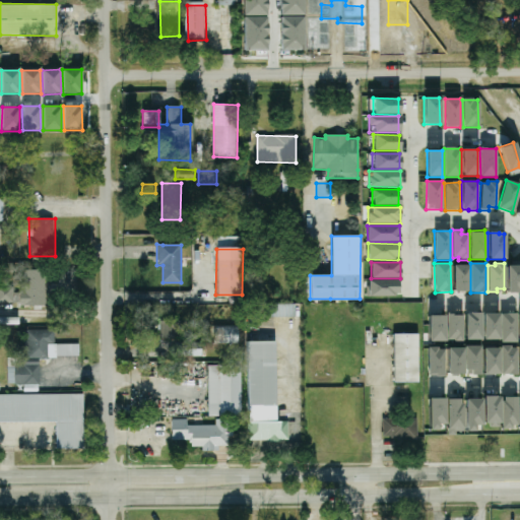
[(452,265),(468,265),(468,291),(452,291),(452,265)]
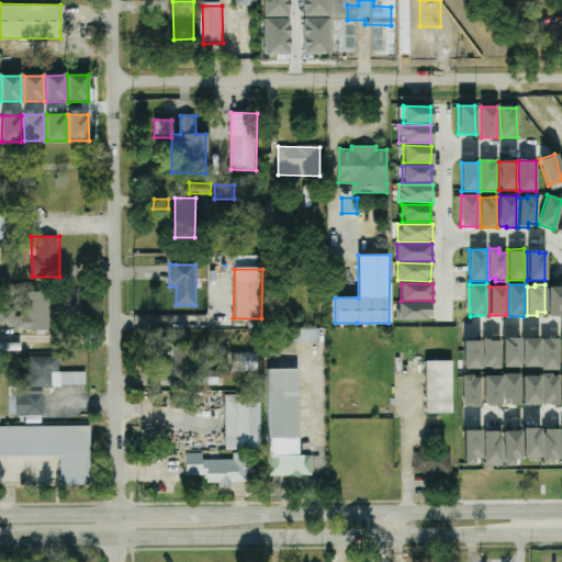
[(547,288),(561,288),(561,315),(560,315),(560,316),(547,316),(547,288)]
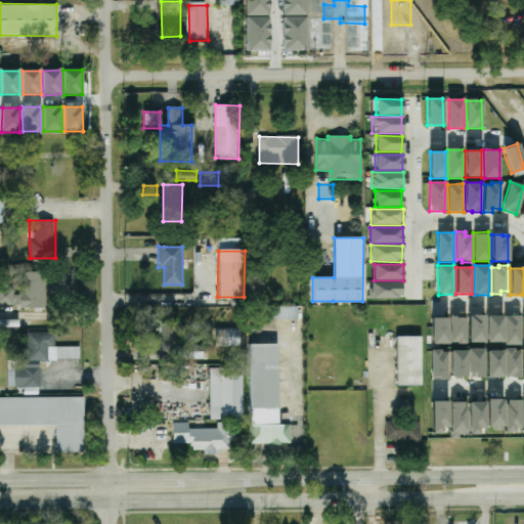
[(26,304),(14,304),(14,308),(0,308),(0,274),(13,274),(14,295),(26,295),(25,271),(47,271),(48,307),(26,307),(26,304)]
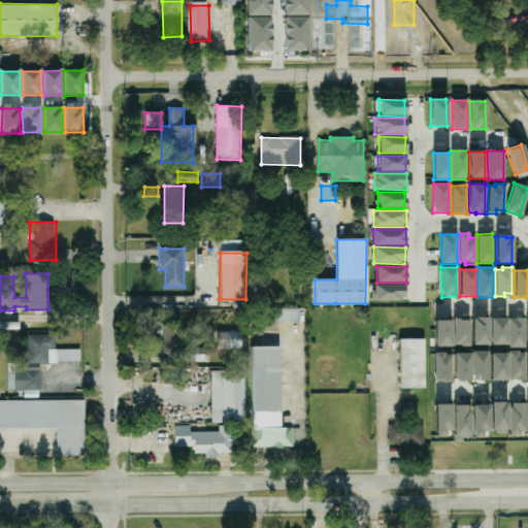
[(374,301),(406,300),(405,284),(374,285),(374,301)]
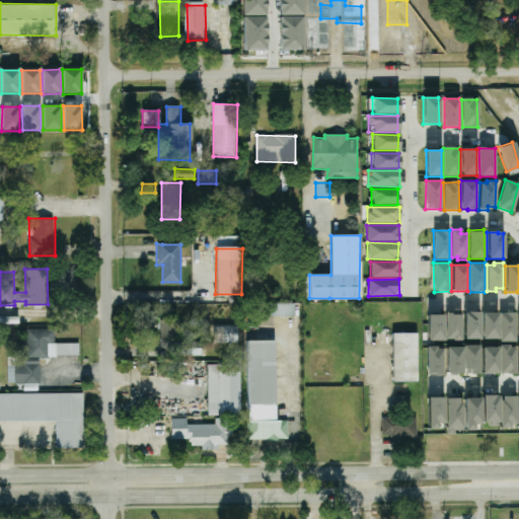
[(244,304),(295,304),(295,316),(244,316),(244,304)]
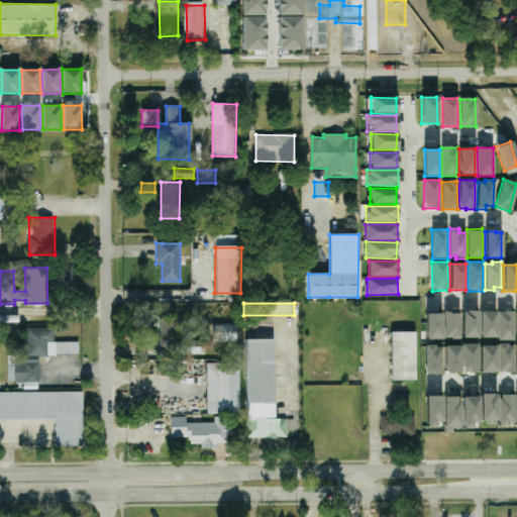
[(461,312),(466,312),(466,311),(477,311),(478,337),(461,338),(461,312)]
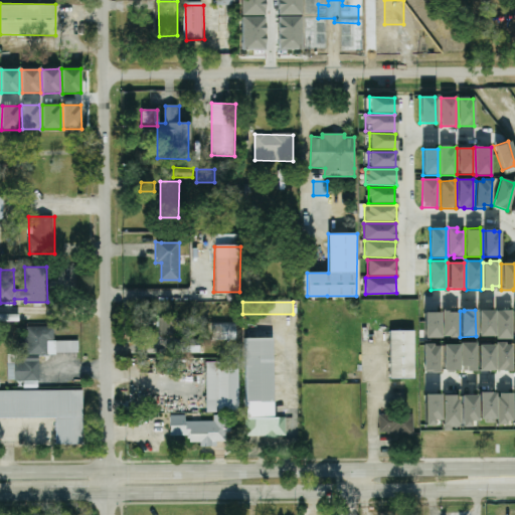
[(477,311),(493,310),(494,336),(478,337),(477,311)]
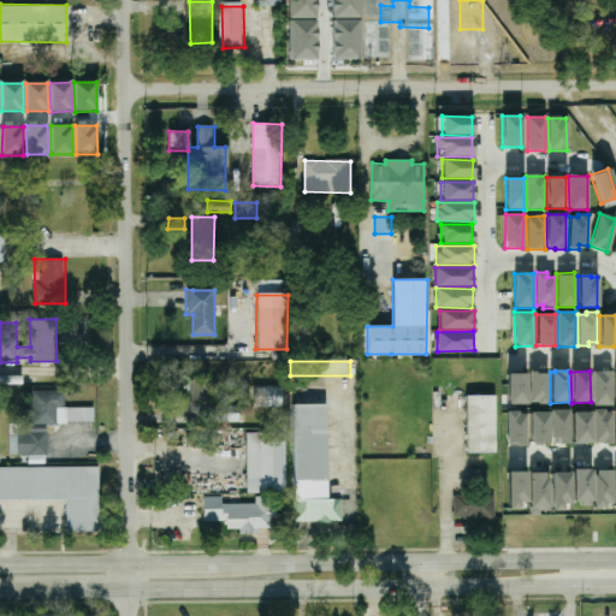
[(592,372),(610,372),(611,406),(593,407),(592,372)]
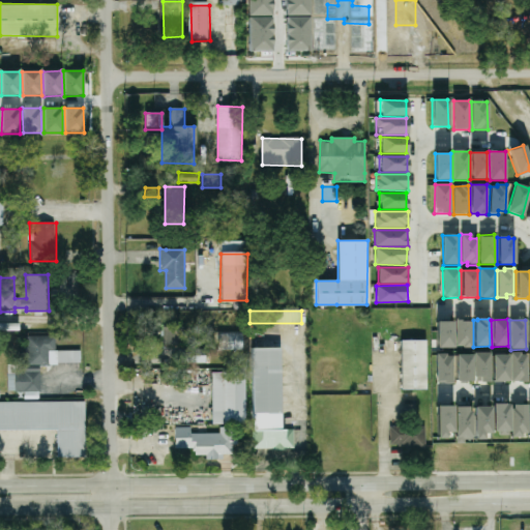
[(471,348),(471,321),(454,321),(455,348),(471,348)]
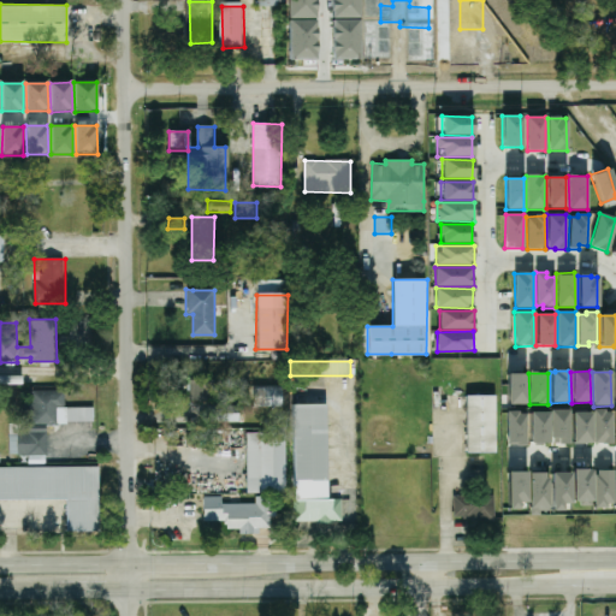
[(508,404),(526,404),(526,374),(507,374),(508,404)]
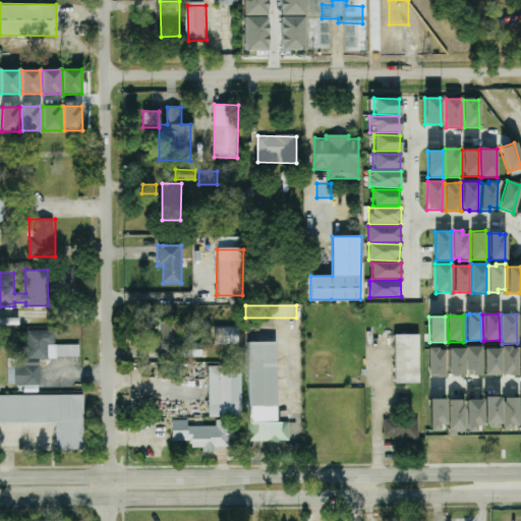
[(171,323),(181,323),(181,331),(171,331),(171,340),(161,340),(162,323),(171,323)]
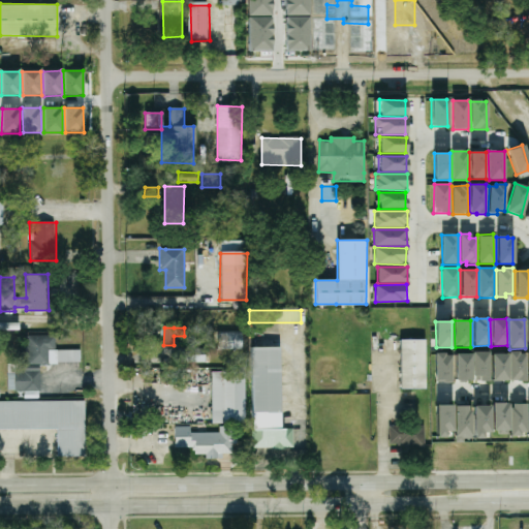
[(217,332),(242,332),(241,349),(217,349),(217,332)]
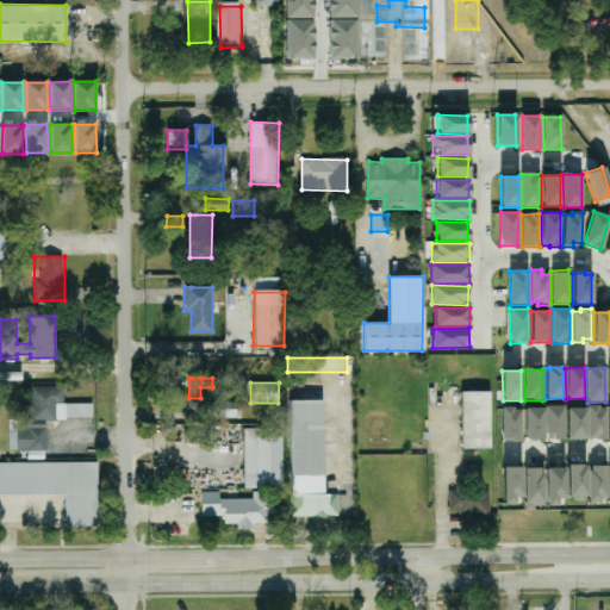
[(33,412),(24,412),(24,402),(32,402),(32,387),(56,387),(63,387),(63,404),(57,404),(57,421),(45,421),(45,449),(10,449),(10,422),(33,421),(33,412)]
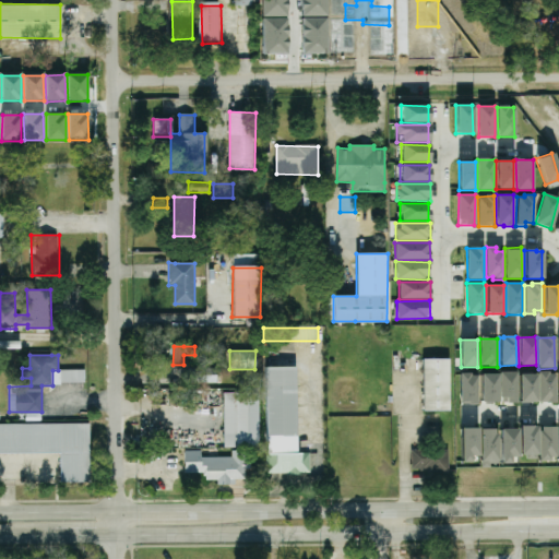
[(423,359),(449,359),(449,411),(424,411),(423,359)]
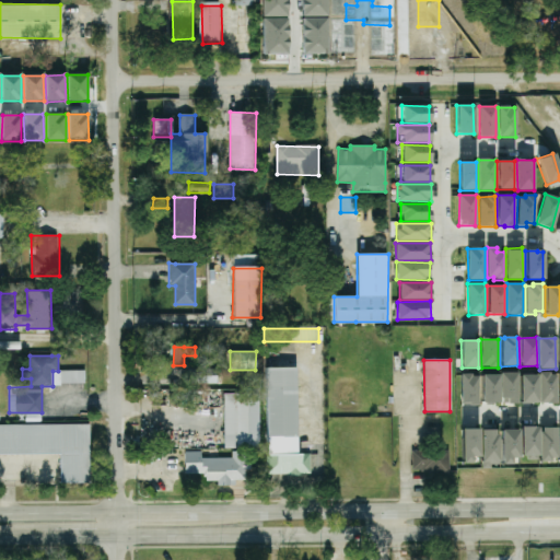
[(266,368),(298,368),(296,452),(266,451),(266,368)]
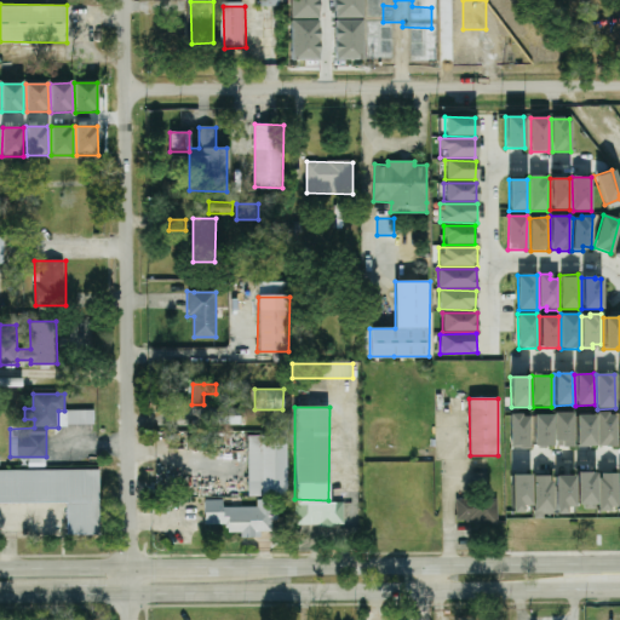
[(208,425),(202,425),(202,414),(208,415),(208,409),(241,409),(241,425),(208,425)]
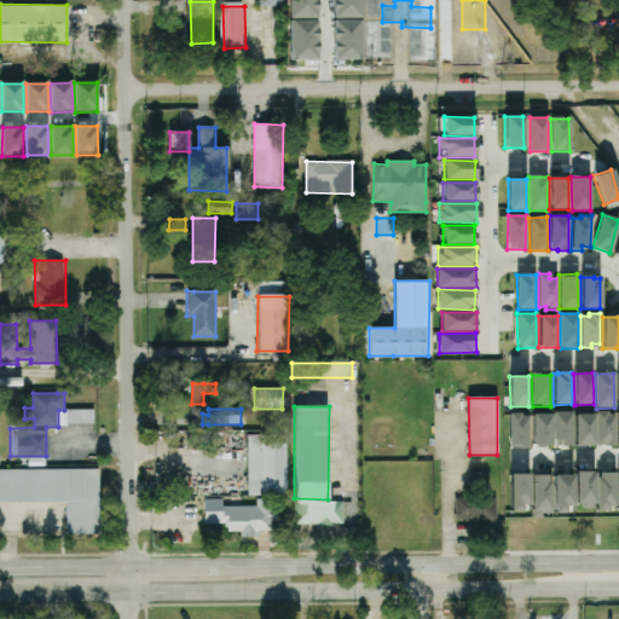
[(68,410),(94,410),(94,424),(68,424),(68,410)]
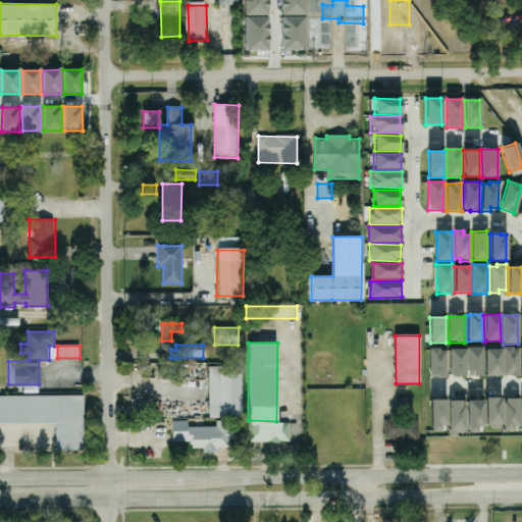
[(482,374),(482,347),(467,348),(467,374),(482,374)]
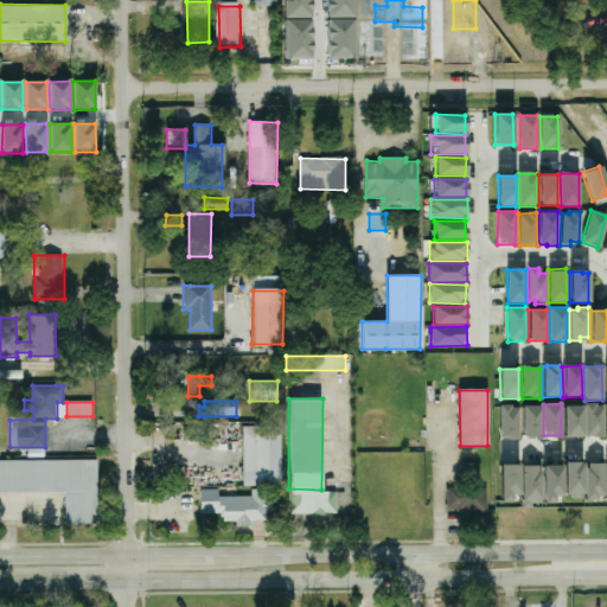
[(583,403),(595,403),(595,406),(602,406),(602,438),(585,438),(583,403)]
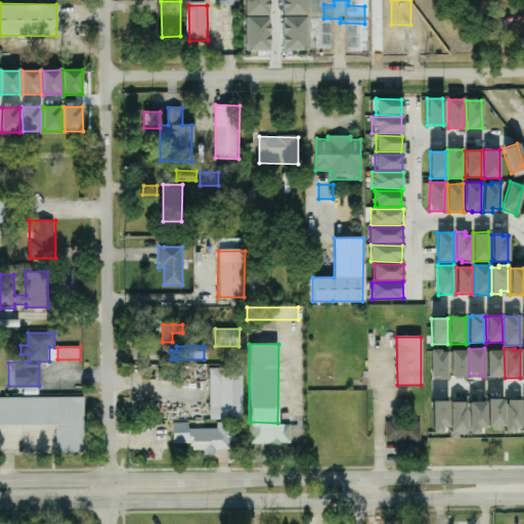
[(432,350),(431,379),(447,379),(447,351),(432,350)]
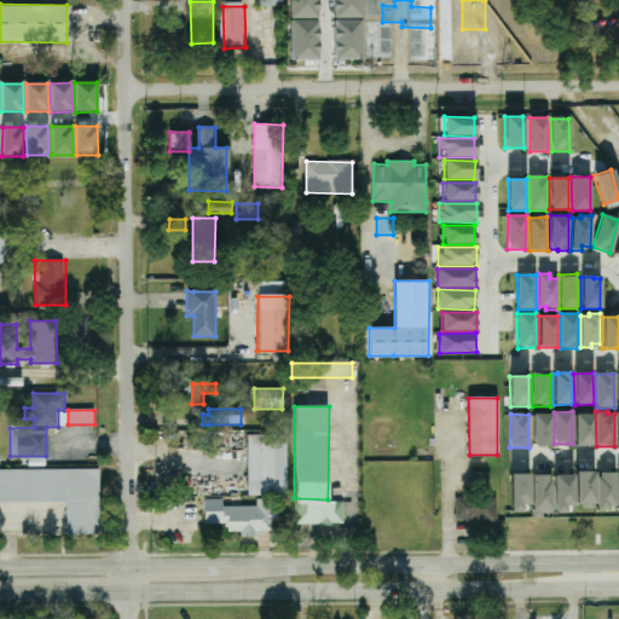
[(550,414),(532,415),(532,446),(551,445),(550,414)]
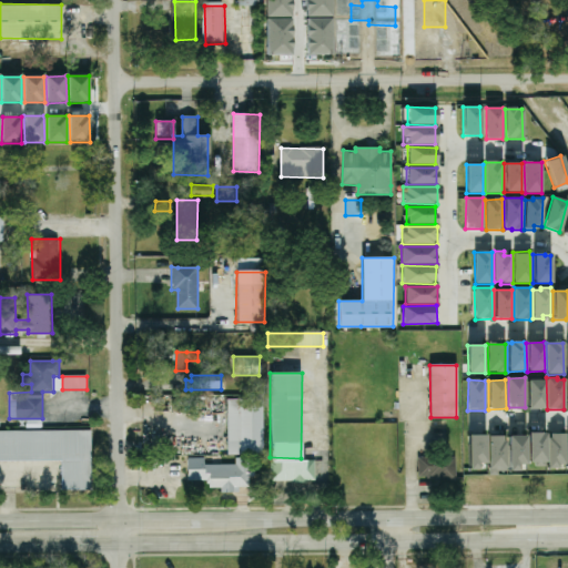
[(544,381),(527,381),(527,409),(545,409),(544,381)]
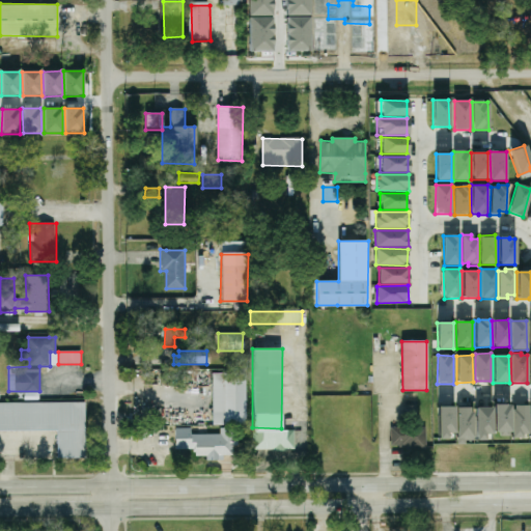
[(213,372),(247,373),(246,422),(212,421),(213,372)]
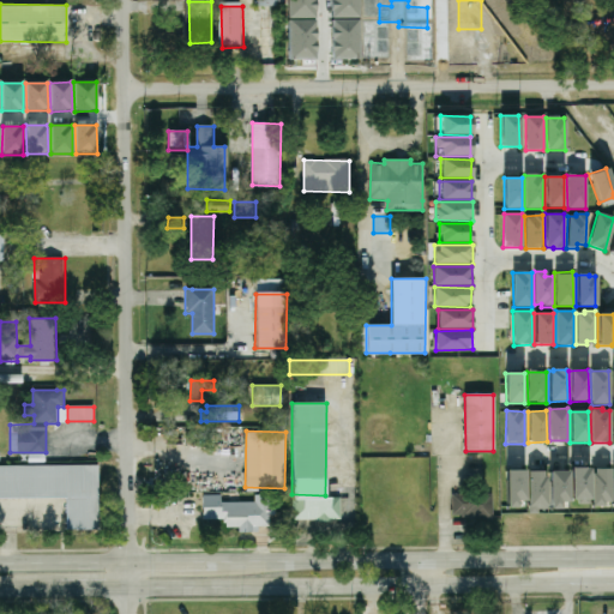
[(98,498),(100,527),(67,528),(66,499),(0,499),(0,465),(98,464),(98,498)]
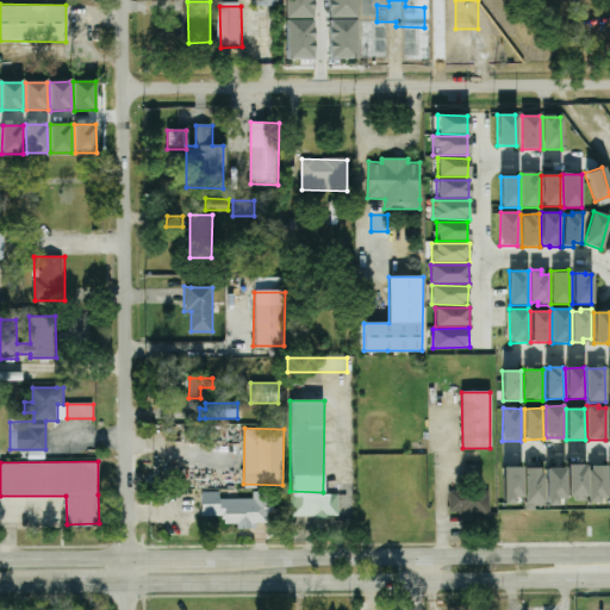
[(585,465),(566,465),(567,500),(585,500),(585,465)]
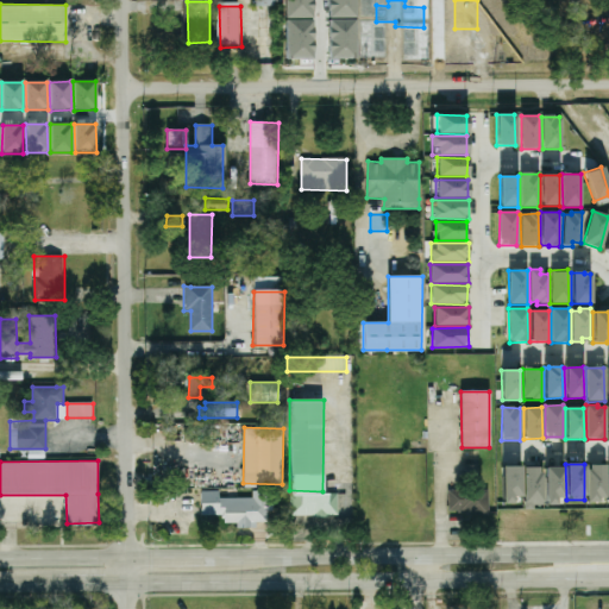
[(604,465),(588,465),(588,501),(606,501),(604,465)]
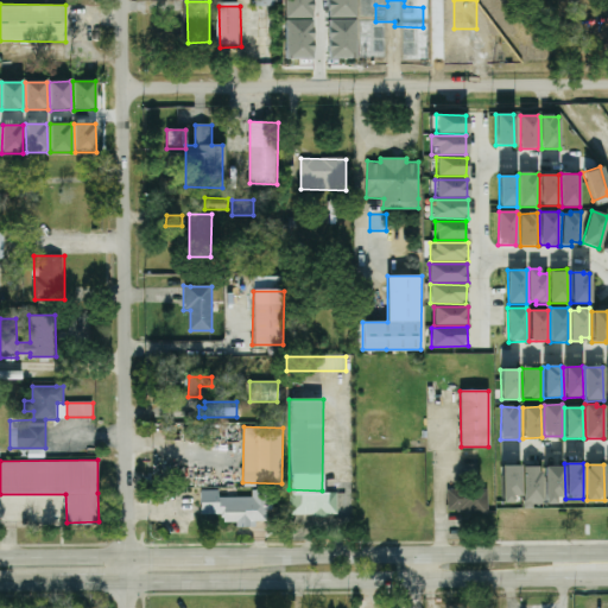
[(520,500),(519,466),(501,466),(501,500),(520,500)]
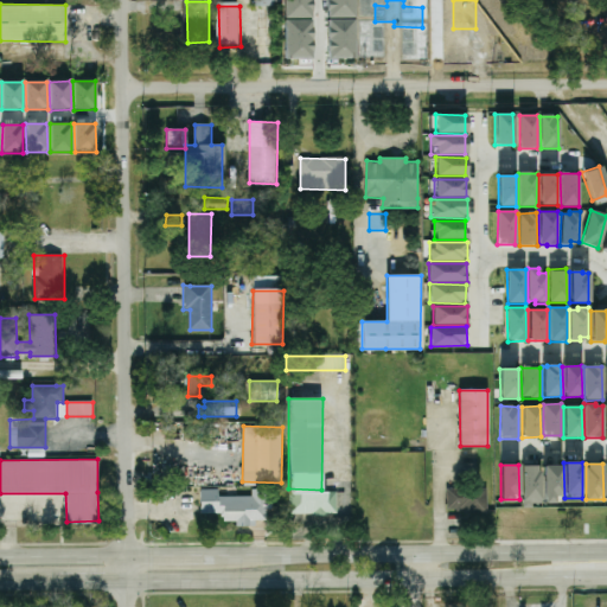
[(540,505),(541,466),(523,466),(522,505),(540,505)]
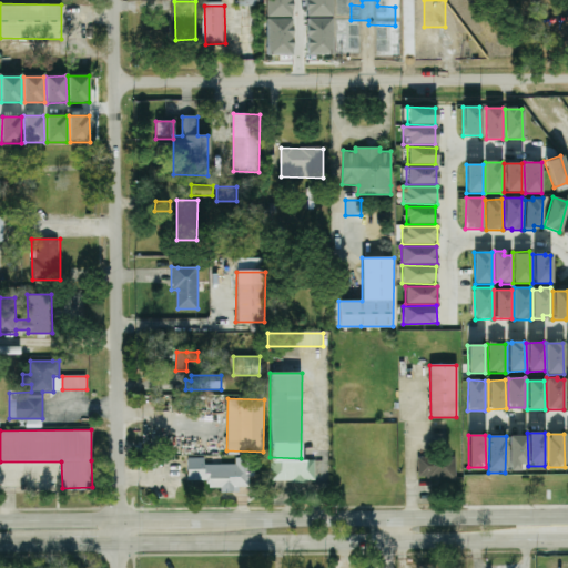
[(526,436),(508,436),(508,472),(518,472),(518,465),(526,465),(526,436)]
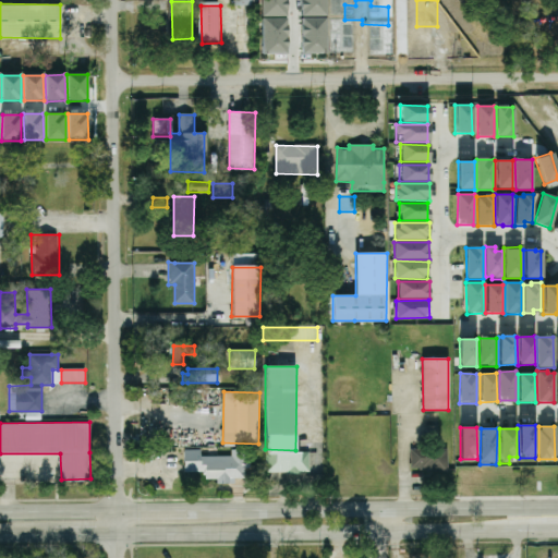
[(420,469),(410,469),(410,450),(448,449),(448,469),(448,474),(429,474),(429,472),(420,472),(420,469)]
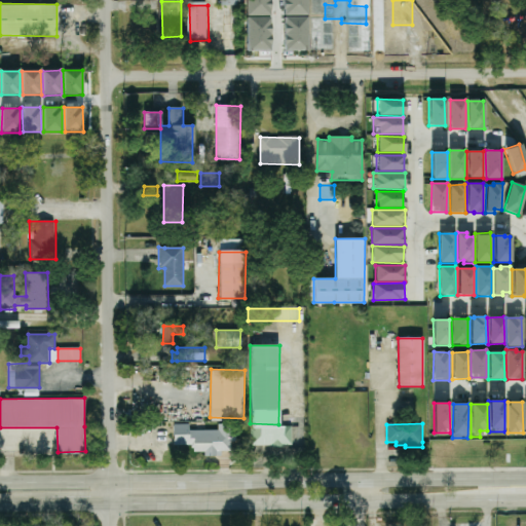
[(203,451),(188,451),(188,446),(174,446),(174,425),(191,425),(191,431),(219,431),(219,424),(237,424),(237,442),(230,441),(230,451),(221,451),(221,456),(203,456),(203,451)]
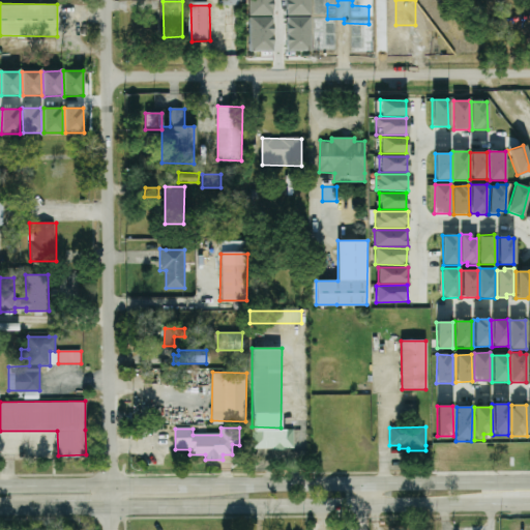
[(272,448),(252,448),(252,430),(293,431),(293,448),(286,448),(286,451),(272,451),(272,448)]
